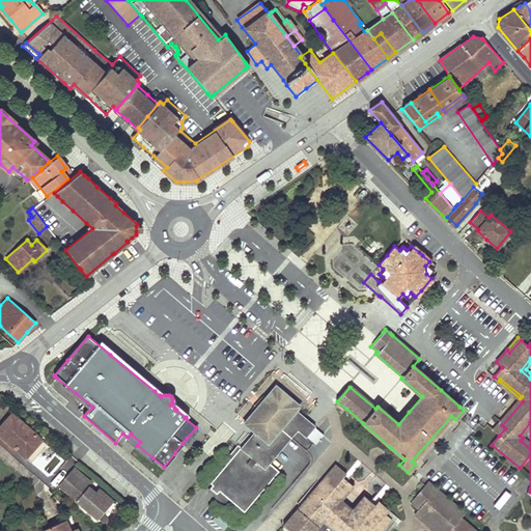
[(272,398),(278,390),(275,388),(269,395),(272,398)]
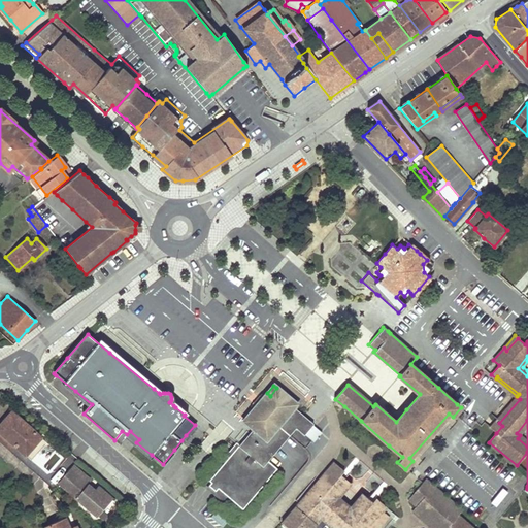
[(303,434),(312,423),(303,415),(301,414),(299,416),(290,408),(292,405),(294,403),(276,388),(270,396),(267,393),(261,399),(264,402),(258,409),(245,424),(252,430),(250,432),(246,435),(238,444),(238,446),(235,449),(208,480),(210,481),(207,484),(215,490),(217,487),(227,495),(241,508),(255,493),(276,468),(267,461),(290,434),(287,432),(293,425),(295,427),(303,434)]
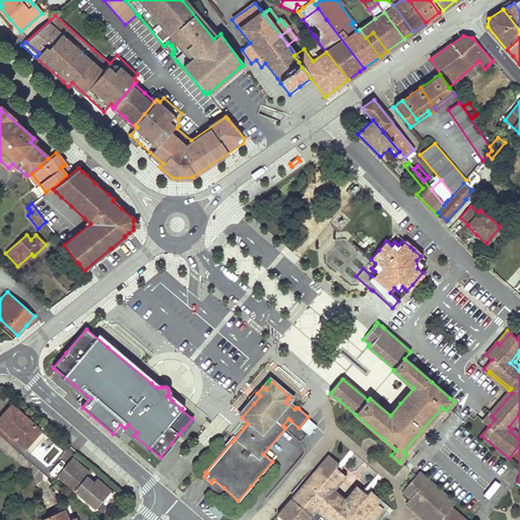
[(509,391),(489,414),(492,416),(512,393),(509,391)]
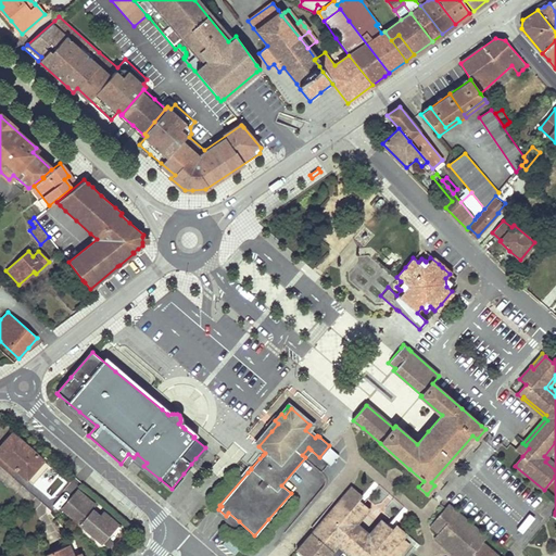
[(272,431),(278,424),(275,420),(272,425),(268,428),(272,431)]
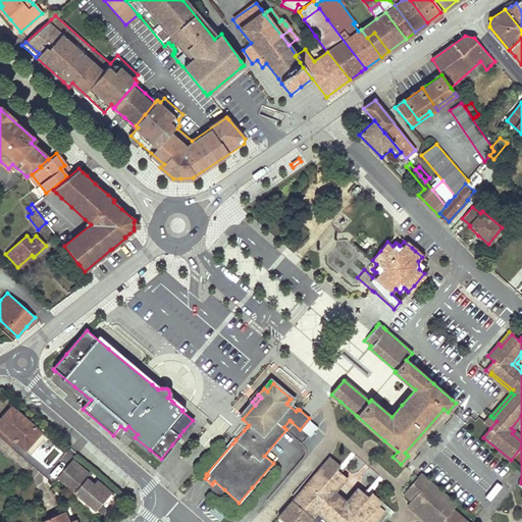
[(298,409),(289,401),(286,404),(296,411),(298,409)]
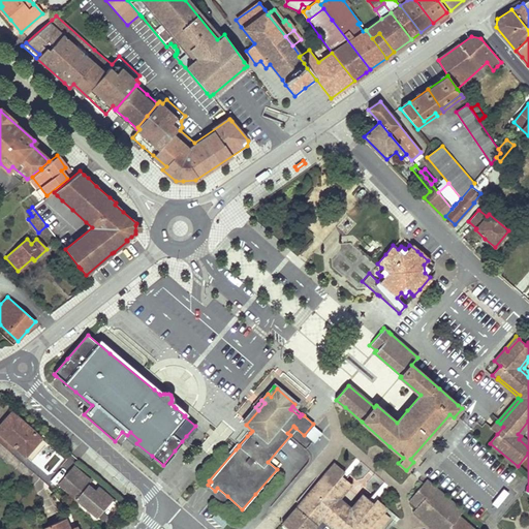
[(12,412),(0,426),(0,431),(0,432),(17,446),(26,454),(40,437),(12,412)]
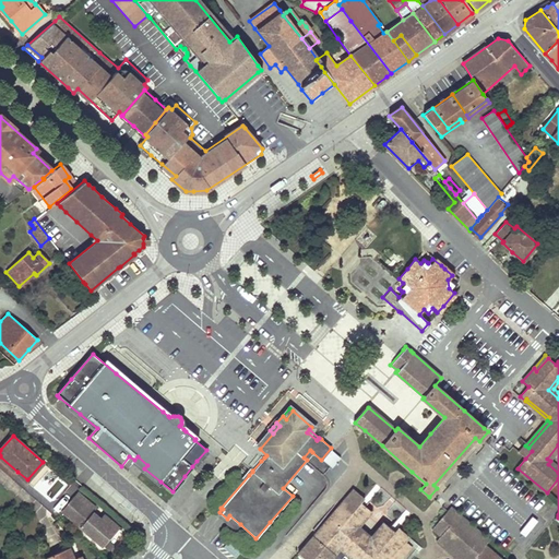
[(558,444),(547,459),(550,461),(558,450),(558,444)]
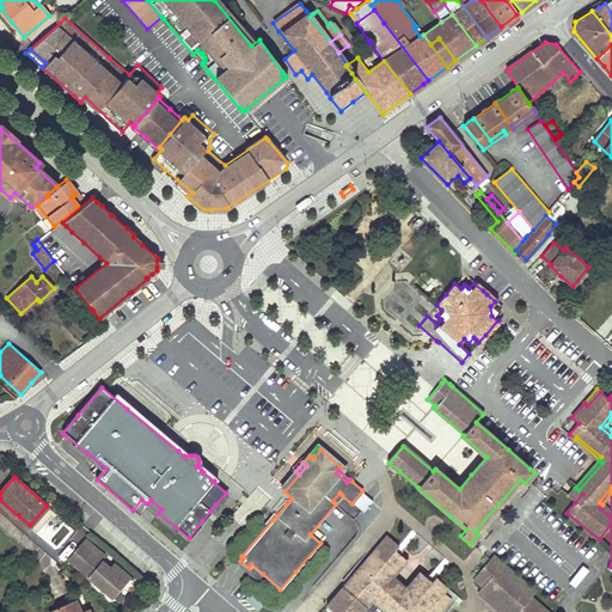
[(579,490),(575,488),(568,496),(575,502),(582,494),(579,490)]
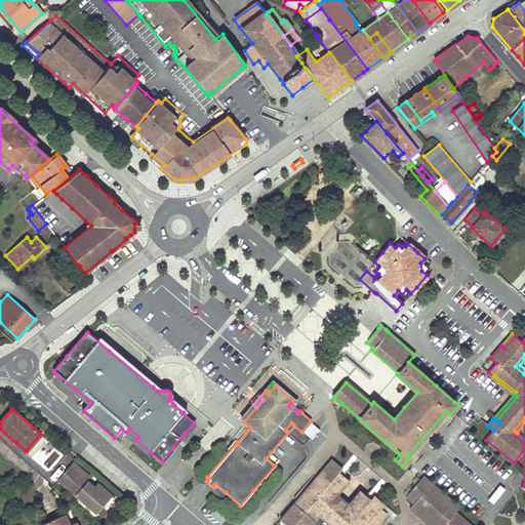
[(288,432),(293,425),(291,422),(285,430),(288,432)]
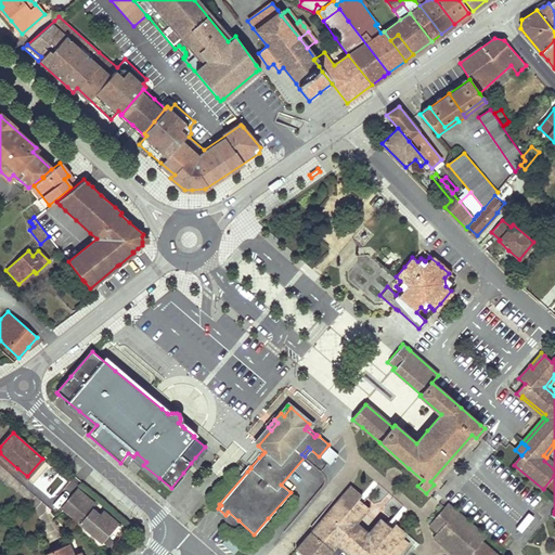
[(0,461),(13,473),(17,468),(0,453),(0,461)]
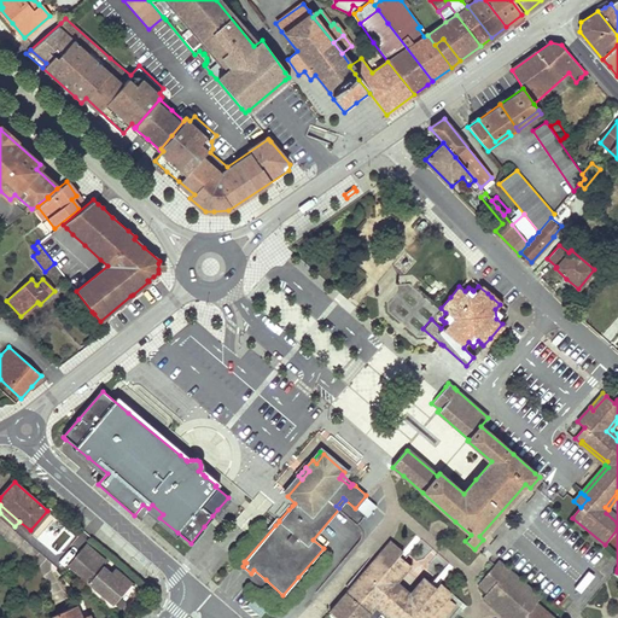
[(163,514),(152,505),(149,508),(159,518),(163,514)]
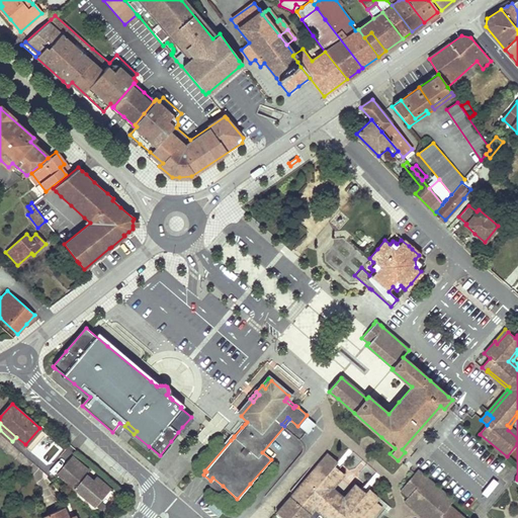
[(508,430),(517,438),(517,434),(510,427),(508,430)]
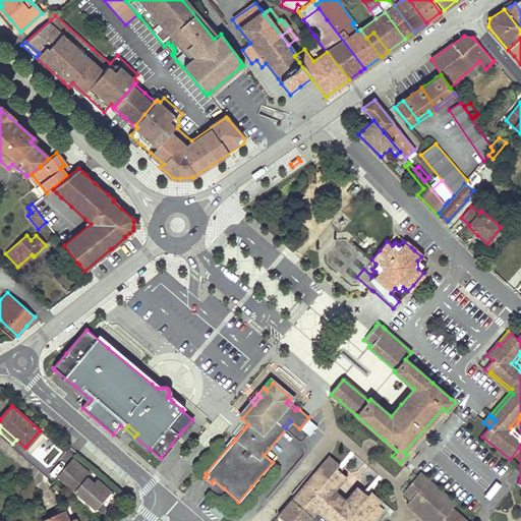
[(31,452),(46,436),(40,430),(25,447),(31,452)]
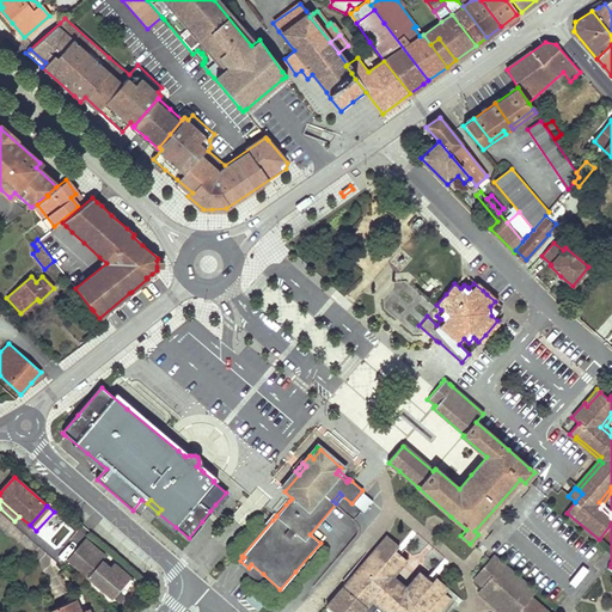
[(599,539),(567,513),(564,515),(597,543),(599,539)]
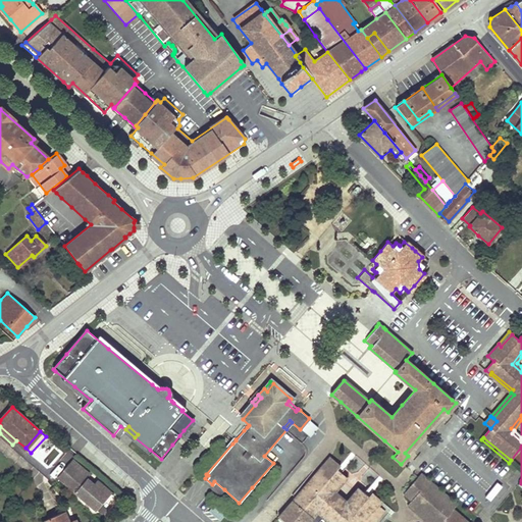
[(331,521),(360,521),(376,504),(379,506),(382,502),(374,494),(371,499),(368,497),(363,491),(349,508),(329,490),(343,475),(337,470),(335,468),(338,464),(329,457),(326,461),(329,464),(302,496),(299,492),(278,517),(284,521),(309,521),(313,518),(311,516),(305,511),(311,504),(317,509),(331,521)]
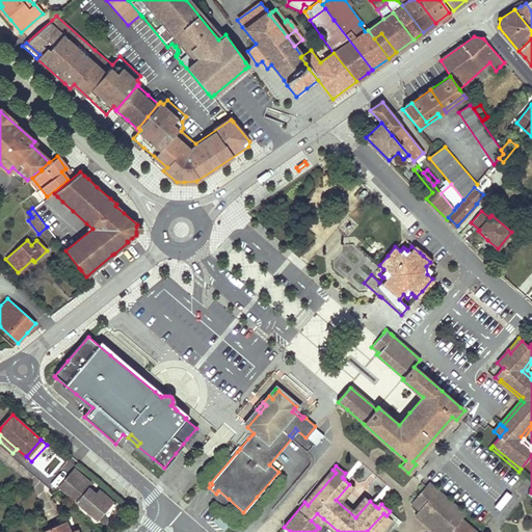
[(69,471),(85,485),(89,481),(73,467),(69,471)]
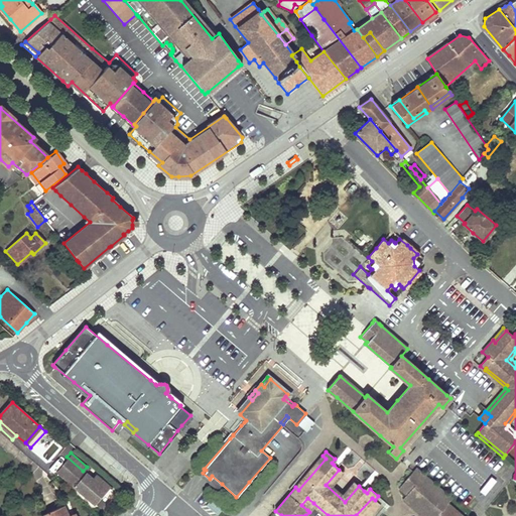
[(298,490),(326,459),(323,456),(295,487),(298,490)]
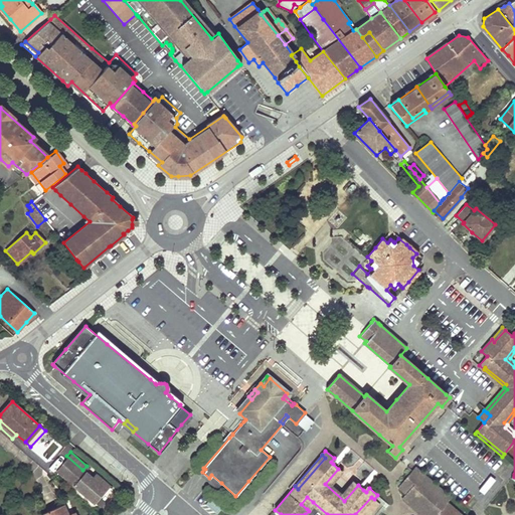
[(55,469),(94,502),(105,489),(100,485),(104,481),(94,473),(91,477),(82,470),(66,456),(55,469)]
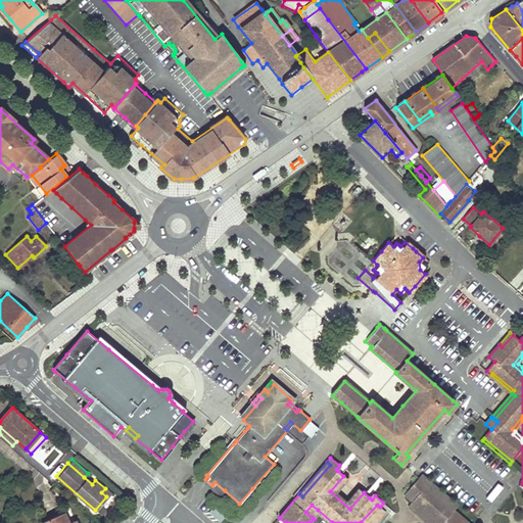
[(458,505),(421,474),(419,476),(456,507),(458,505)]
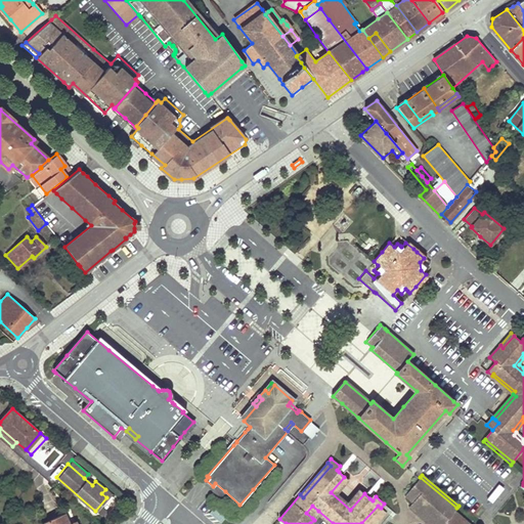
[(350,510),(364,493),(360,489),(348,504),(337,494),(349,480),(344,477),(331,492),(350,510)]
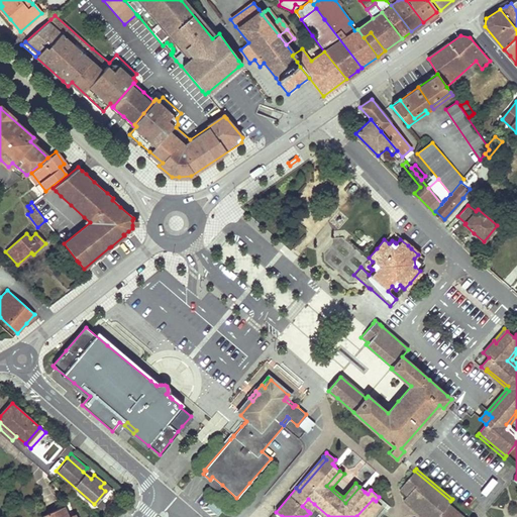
[(458,516),(446,506),(448,503),(450,501),(414,471),(401,488),(408,494),(404,498),(426,516),(458,516)]
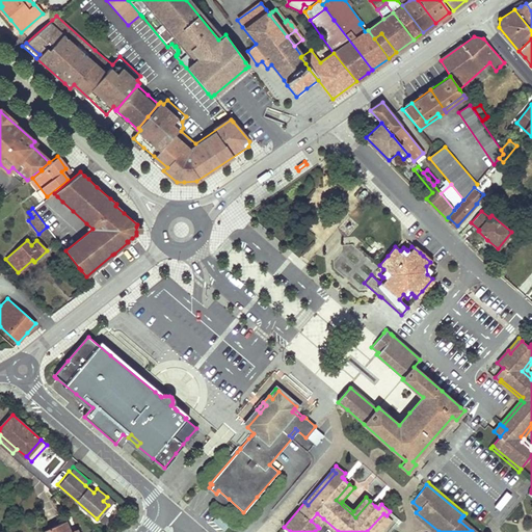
[(213,497),(223,505),(229,499),(218,490),(216,494),(213,497)]
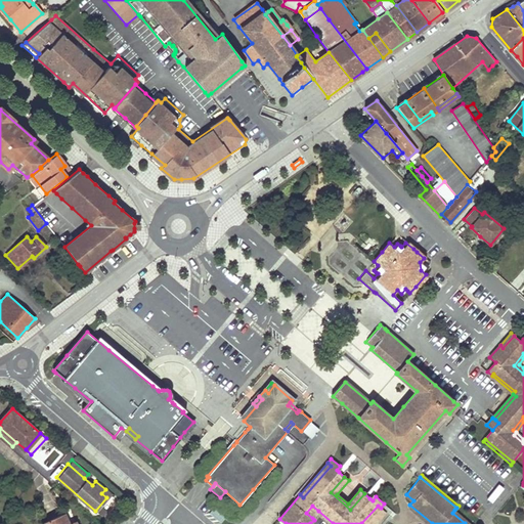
[(101,493),(106,497),(111,493),(105,489),(101,493)]
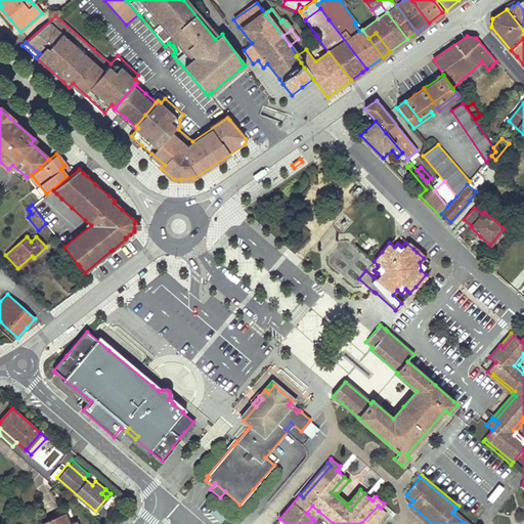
[(432,523),(409,505),(407,507),(428,523),(432,523)]
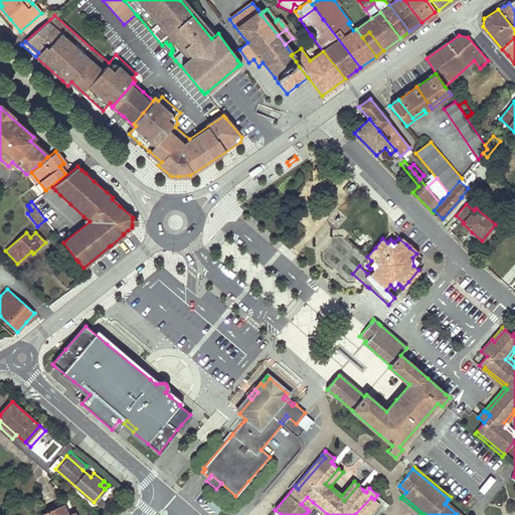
[(307,509),(313,502),(307,497),(301,504),(307,509)]
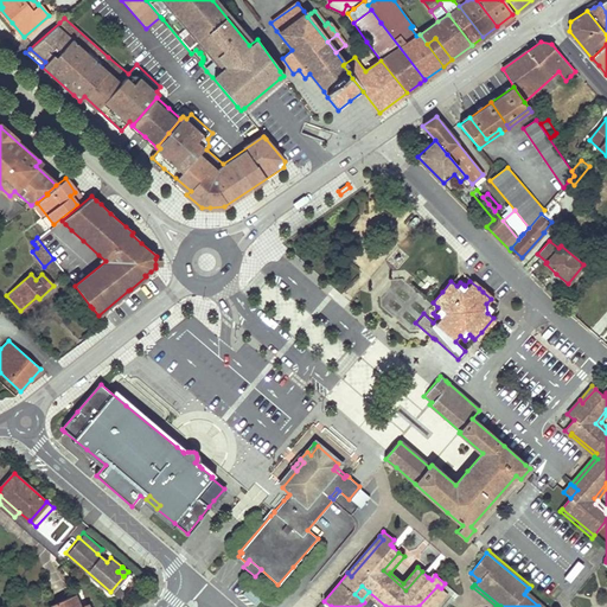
[(438,586),(419,606),(425,606),(441,588),(438,586)]
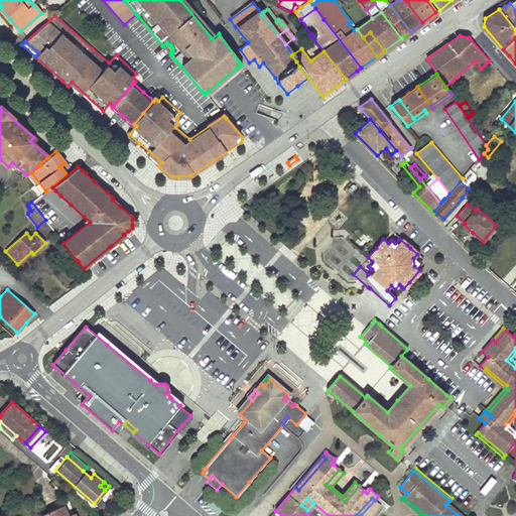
[(463,515),(447,502),(445,505),(458,515),(463,515)]
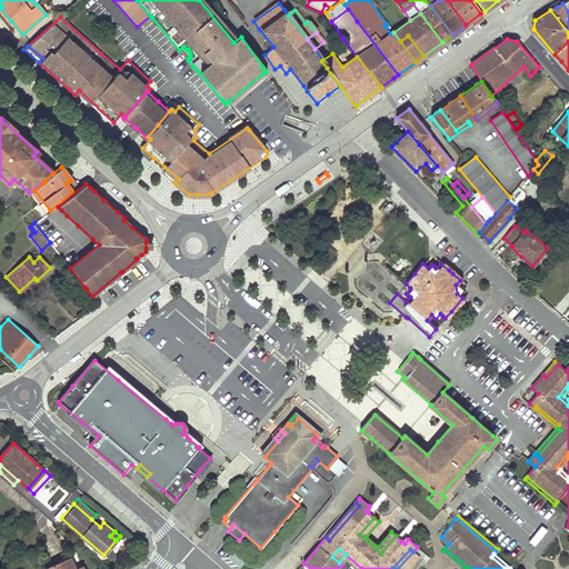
[(70,555),(46,566),(47,568),(85,568),(82,563),(76,567),(70,555)]
